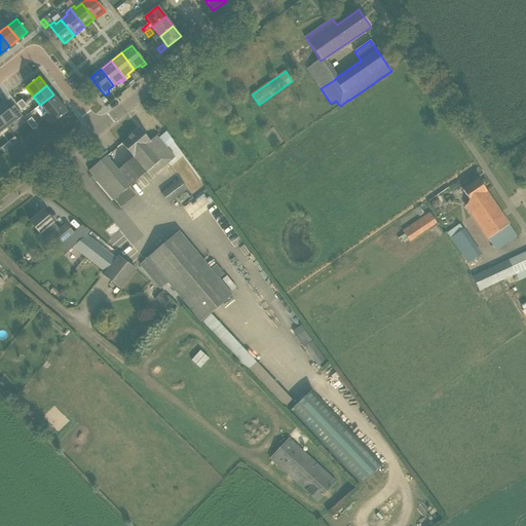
[(53,95),(40,105),(46,114),(61,103),(53,95)]
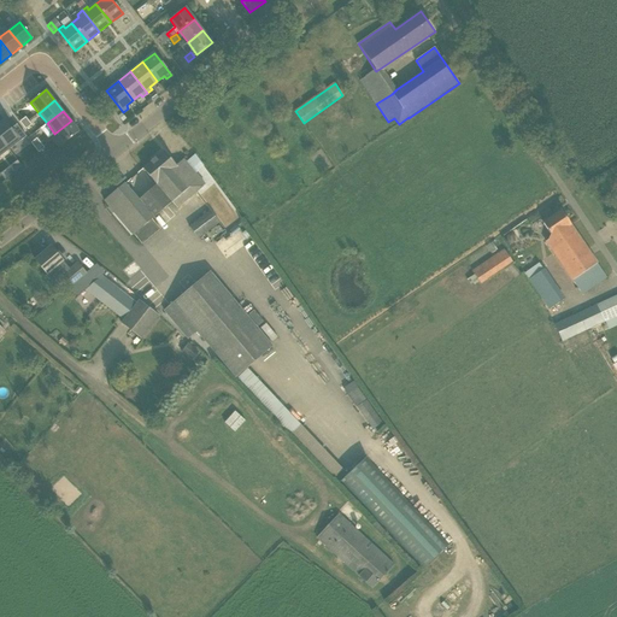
[(5,119),(0,123),(0,137),(6,146),(18,137),(21,141),(27,136),(17,124),(16,124),(17,125),(12,129),(5,119)]
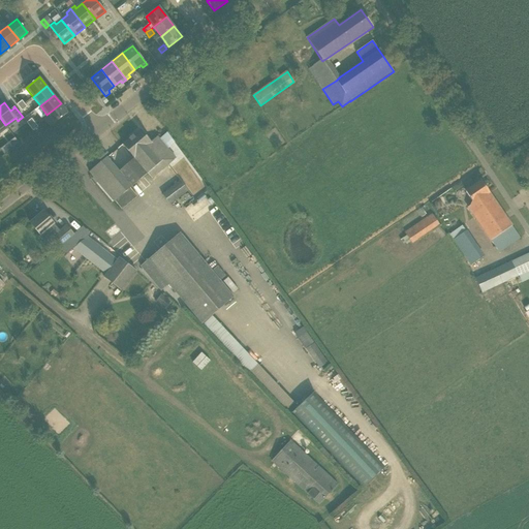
[(61,103),(47,115),(54,123),(68,113),(61,103)]
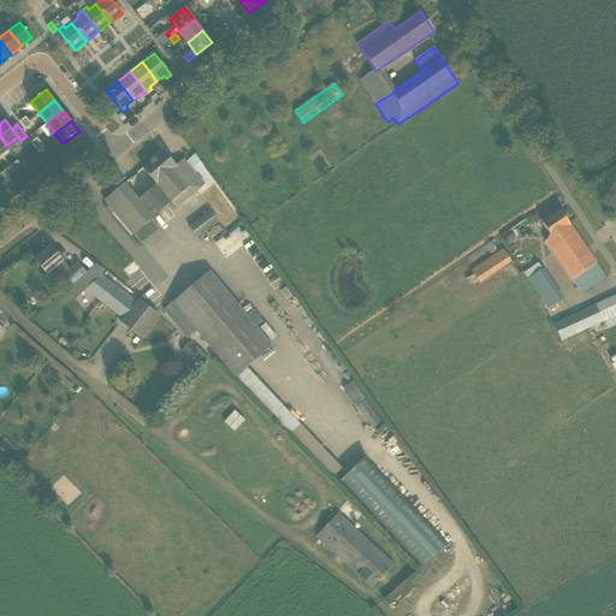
[(36,138),(31,143),(35,148),(41,143),(36,138)]
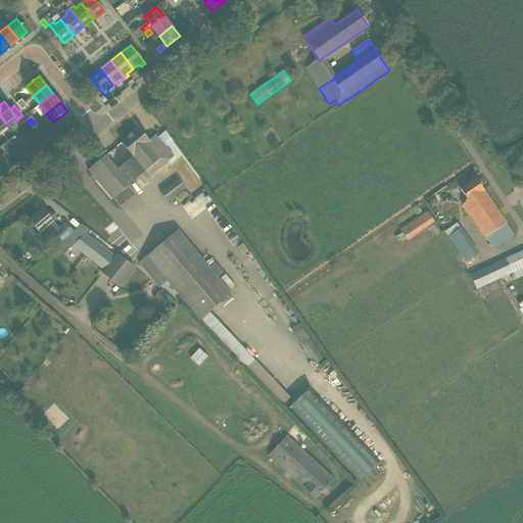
[(64,135),(68,139),(78,131),(74,128),(64,135)]
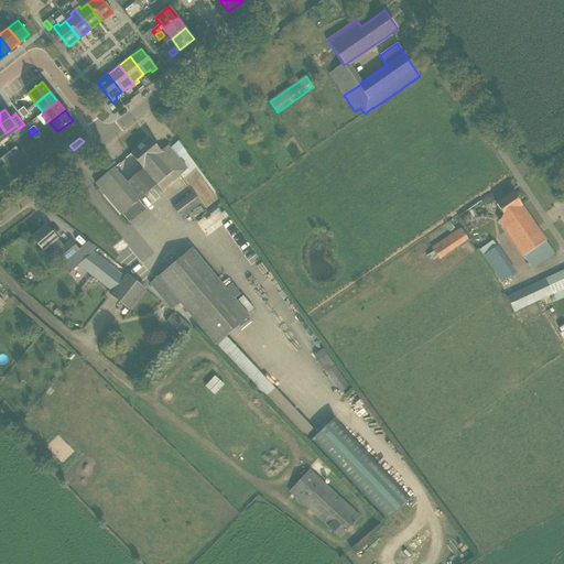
[(161,152),(149,138),(131,153),(143,167),(158,184),(162,191),(187,169),(167,147),(161,152)]
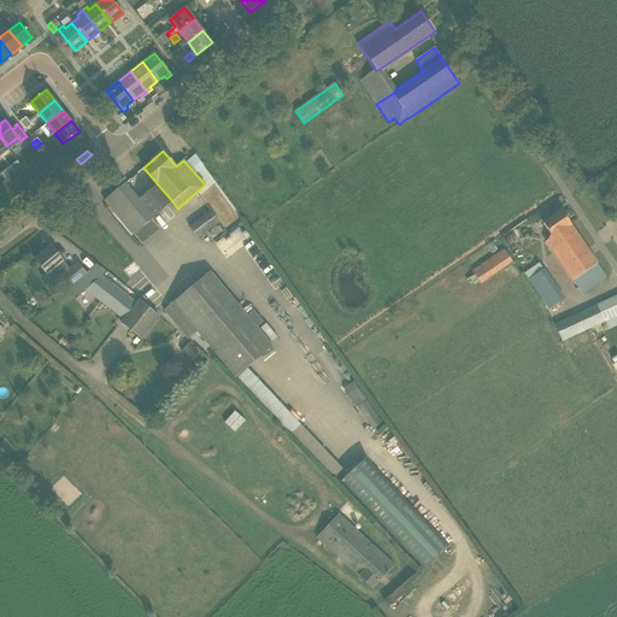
[(6,170),(1,175),(5,181),(11,176),(6,170)]
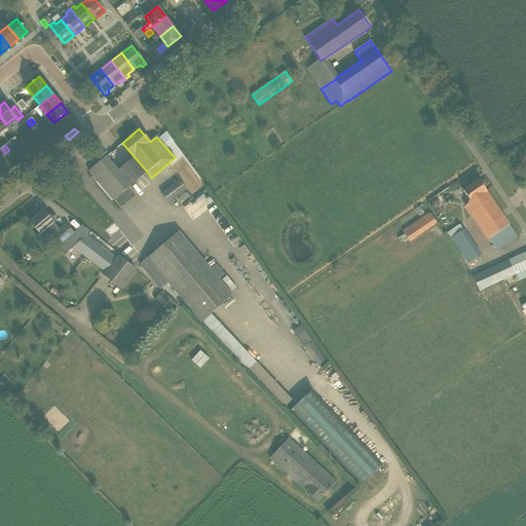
[(118,168),(124,163),(113,150),(107,155),(118,168)]
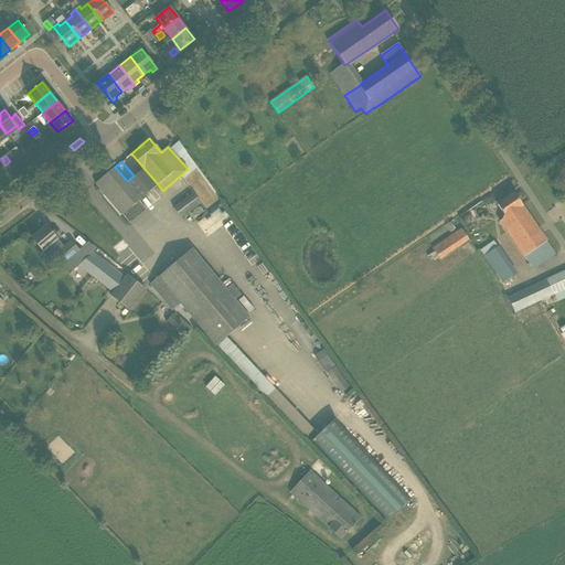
[(114,168),(96,184),(123,215),(140,200),(114,168)]
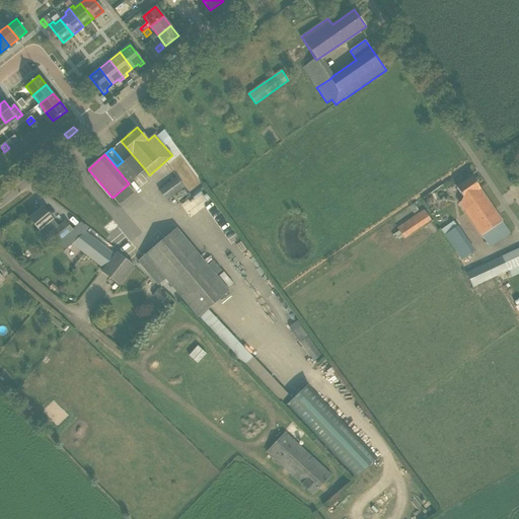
[(490,247),(510,233),(502,221),(501,219),(480,190),(471,176),(456,188),(464,200),(459,204),(482,236),(490,247)]
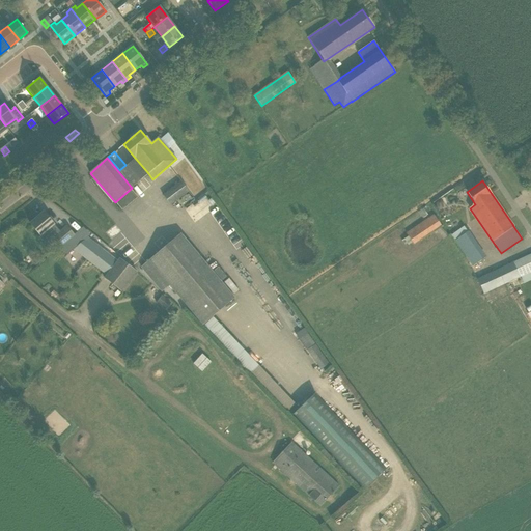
[(180,182),(162,195),(171,205),(189,192),(180,182)]
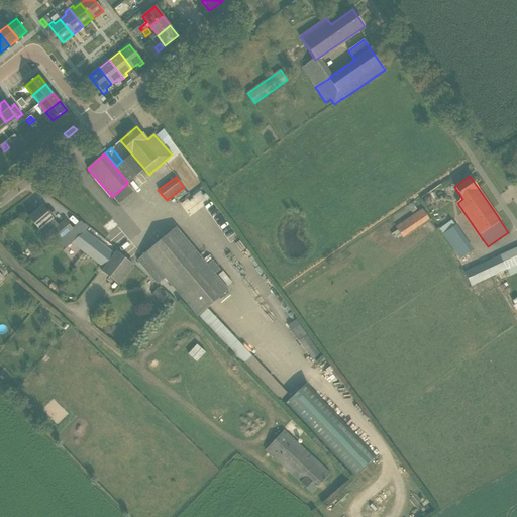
[(125,199),(118,191),(112,197),(119,205),(125,199)]
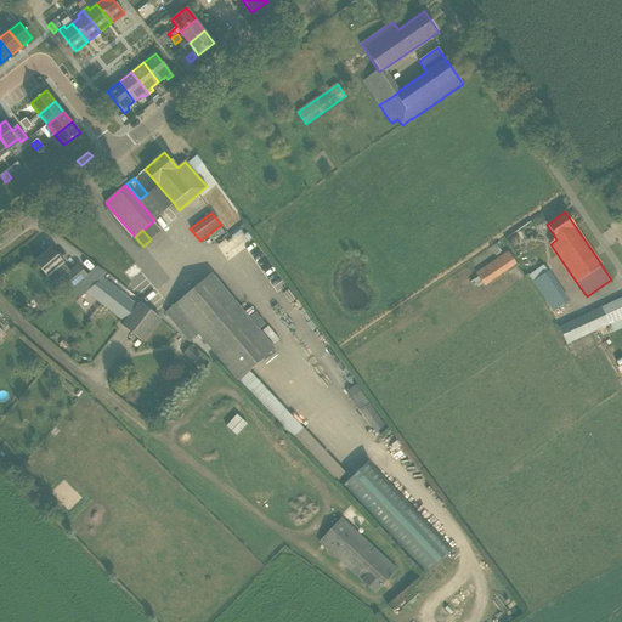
[(77,284),(88,293),(103,304),(114,289),(100,277),(95,283),(86,276),(78,265),(71,272),(63,264),(63,263),(51,249),(35,263),(47,277),(55,270),(62,278),(62,280),(71,289),(77,284)]
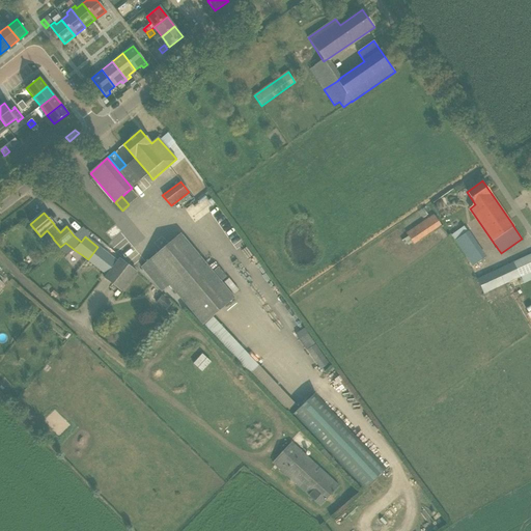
[(407,233),(413,243),(441,225),(434,215),(407,233)]
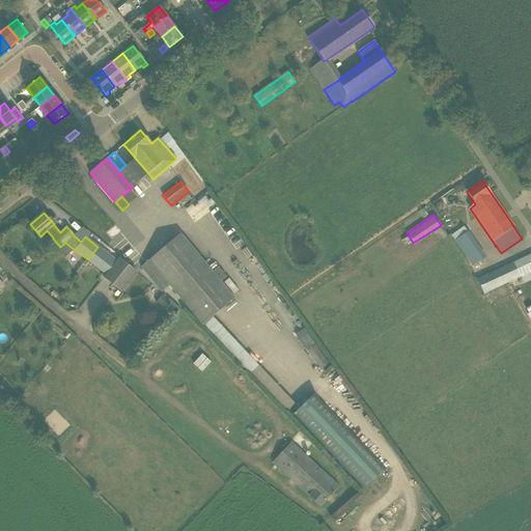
[(452,235),(455,241),(467,232),(464,227),(452,235)]
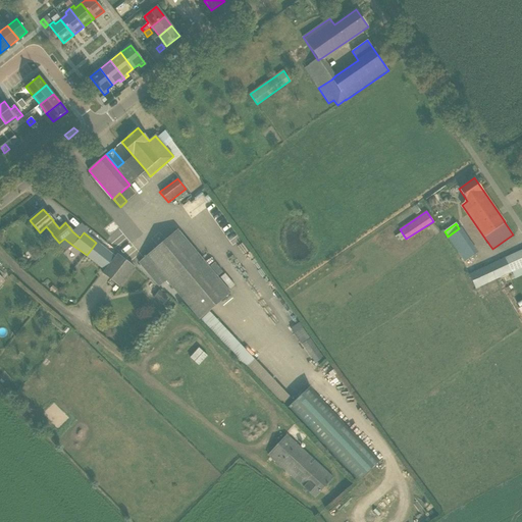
[(166,280),(178,296),(199,320),(200,319),(281,406),(291,398),(209,312),(231,294),(177,229),(139,263),(159,288),(166,280)]
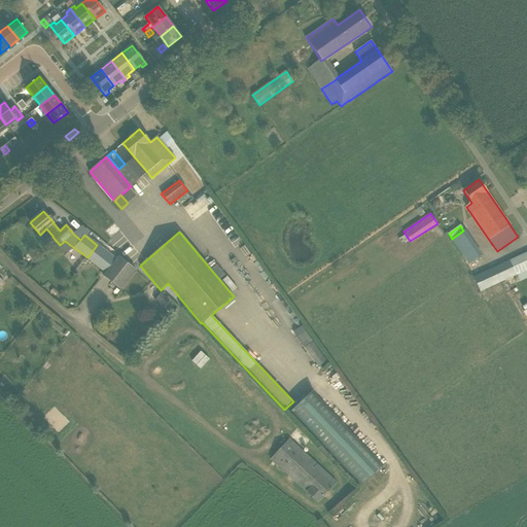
[(116,259),(97,245),(88,257),(106,273),(104,276),(120,289),(136,270),(118,256),(116,259)]
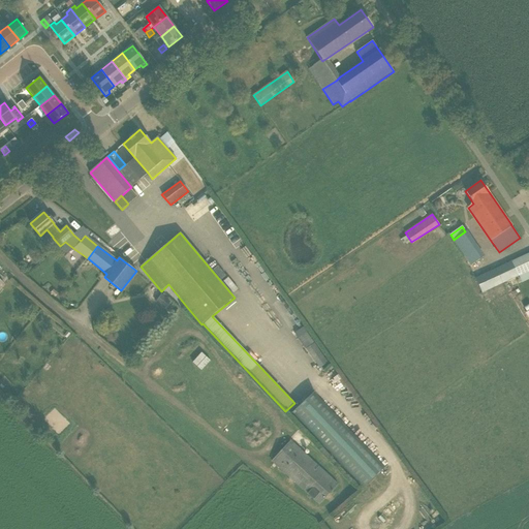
[(481,292),(528,270),(528,253),(475,279),(481,292)]
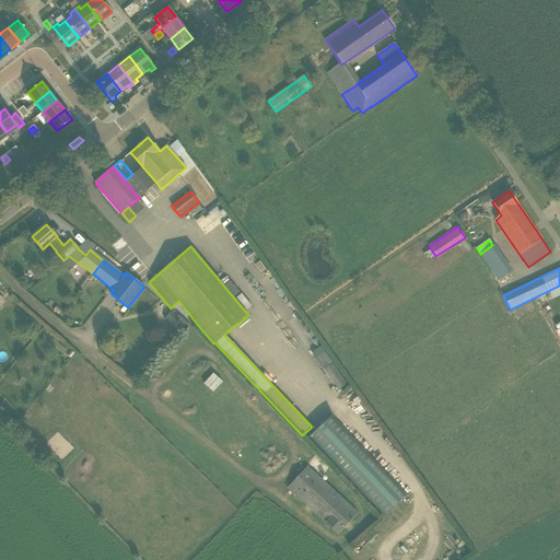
[(175,315),(170,324),(174,327),(179,319),(175,315)]
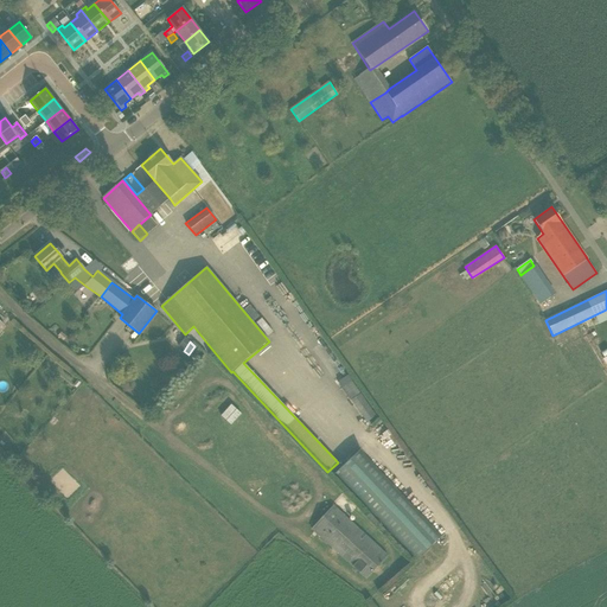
[(338,381),(365,422),(376,416),(349,375),(338,381)]
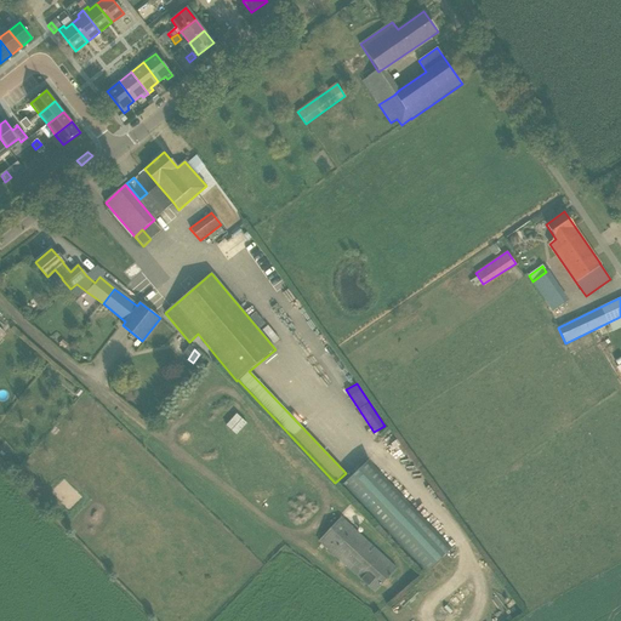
[(309,412),(300,421),(312,436),(322,427),(309,412)]
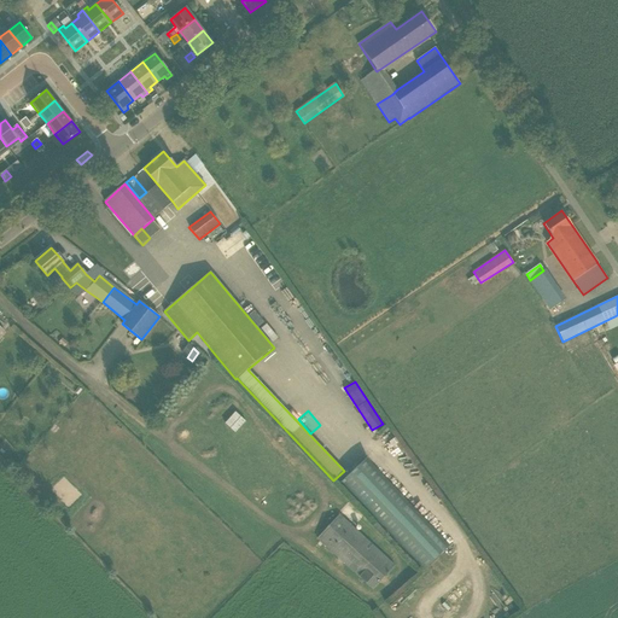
[(366,458),(340,482),(424,570),(449,546),(366,458)]
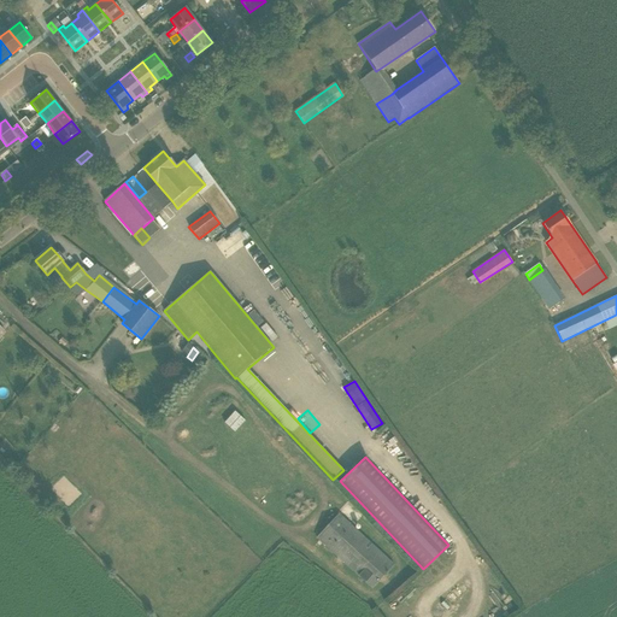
[(317,538),(328,548),(324,552),(333,560),(338,556),(372,588),(394,565),(339,513),(317,538)]
